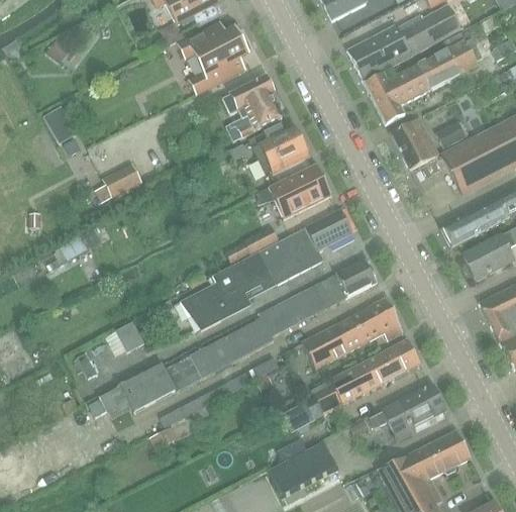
[(153,0),(157,6),(165,1),(176,22),(181,19),(183,24),(195,18),(193,13),(218,0),(153,0)]
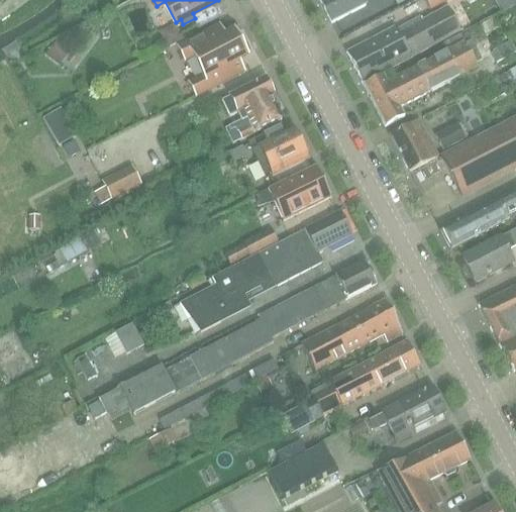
[(322,0),(332,20),(356,8),(365,3),(363,0),(322,0)]
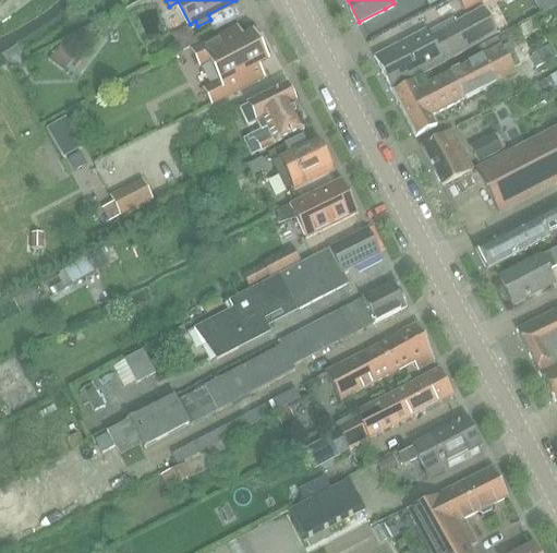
[(460,0),(465,9),(482,0),(460,0)]
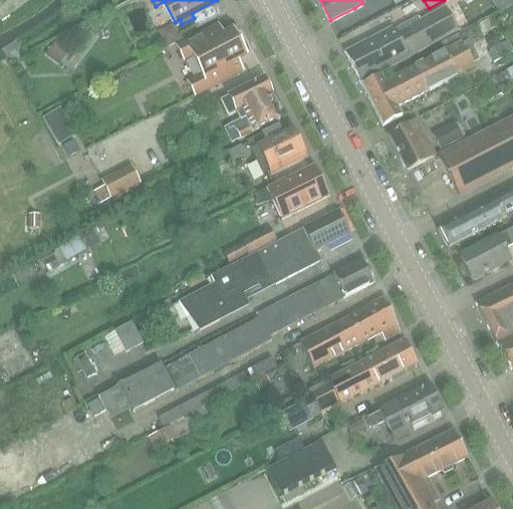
[(497,0),(502,9),(512,4),(512,0),(497,0)]
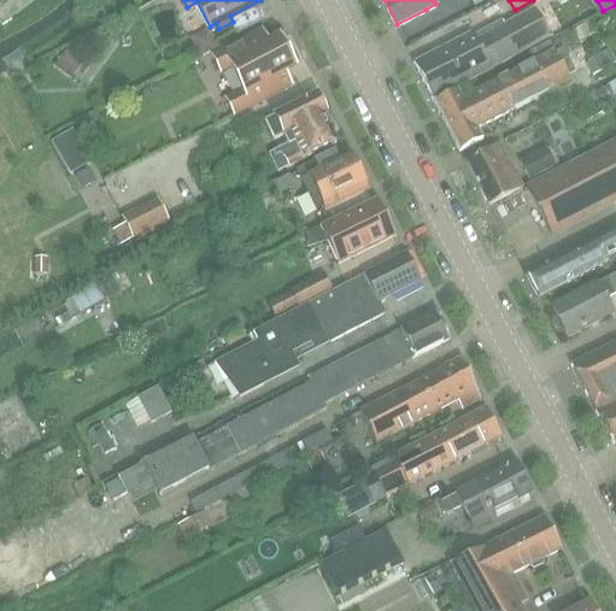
[(473,30),(415,60),(434,98),(447,90),(459,84),(492,68),(492,66),(552,36),(551,34),(545,23),(537,6),(504,23),(502,19),(474,34),(473,30)]
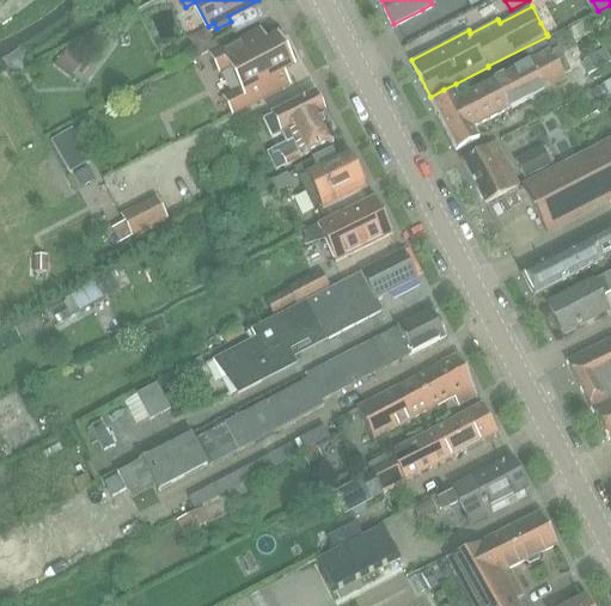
[(579,19),(570,24),(576,37),(586,32),(579,19)]
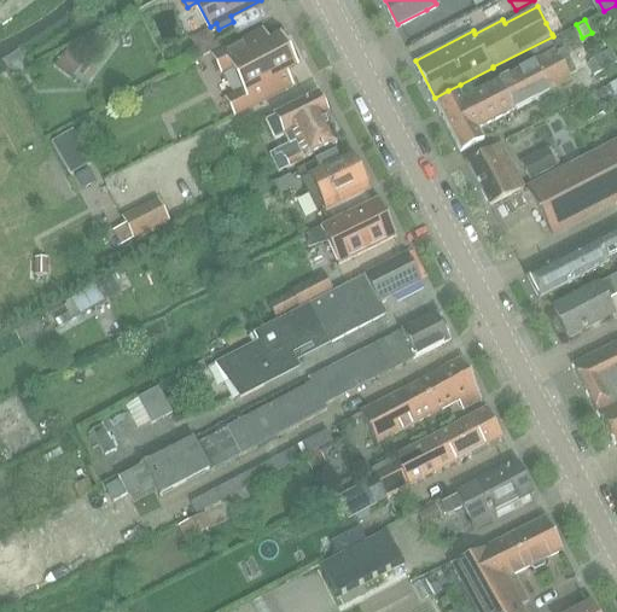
[(265,28),(263,27),(214,52),(222,68),(232,63),(244,86),(227,95),(237,111),(292,81),(292,80),(291,80),(285,68),(296,62),(281,35),(269,41),(263,29),(265,28)]
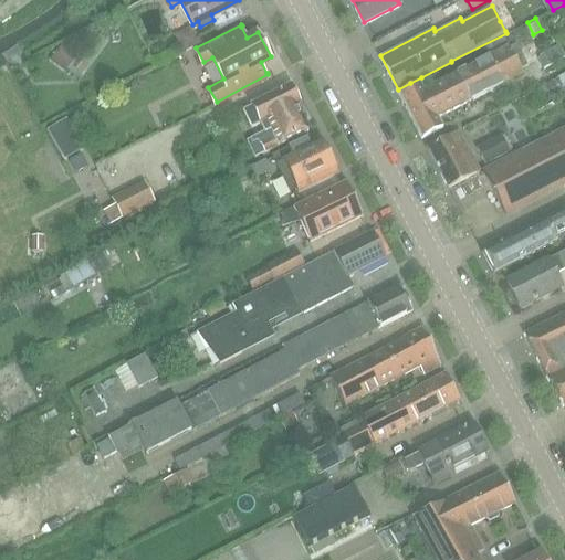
[(490,53),(457,71),(471,98),(523,71),(509,43),(505,34),(484,45),(490,53)]
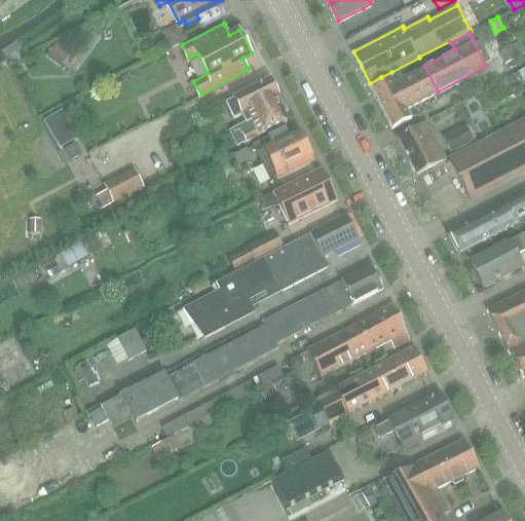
[(61,37),(49,53),(63,64),(75,47),(61,37)]
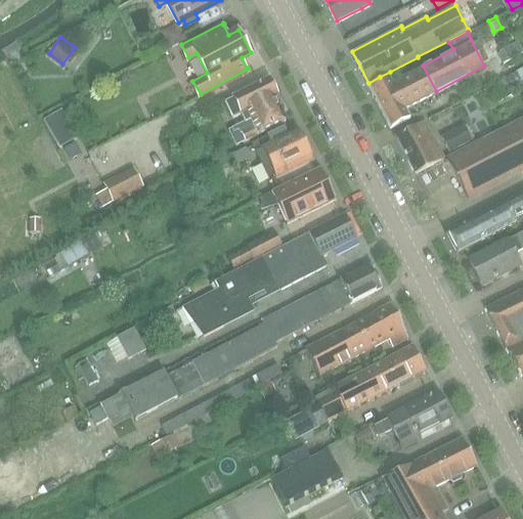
[(368,83),(391,126),(411,115),(406,106),(436,91),(423,66),(394,80),(390,72),(368,83)]
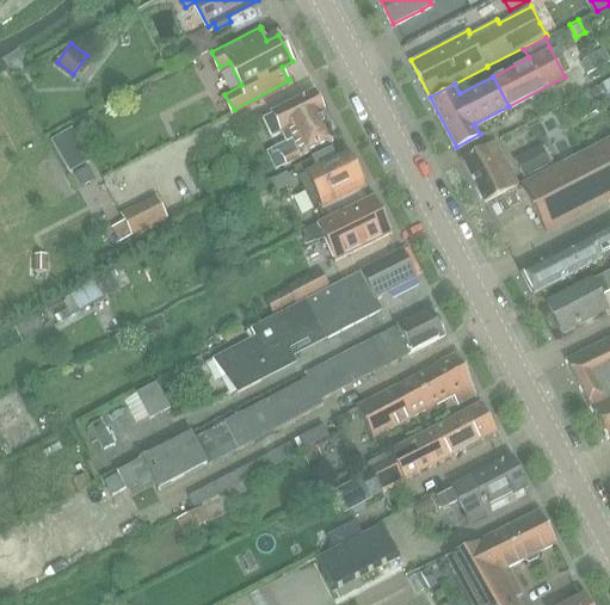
[(276,166),(334,139),(322,113),(326,112),(315,90),(271,111),(271,112),(263,116),(272,135),(282,130),(287,140),(267,149),(276,166)]
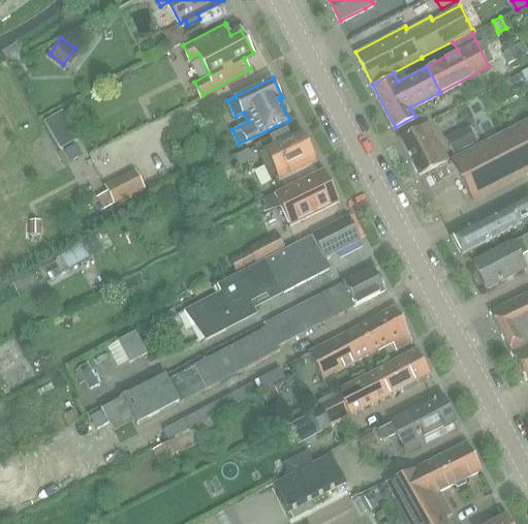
[(63,108),(44,118),(60,145),(79,134),(63,108)]
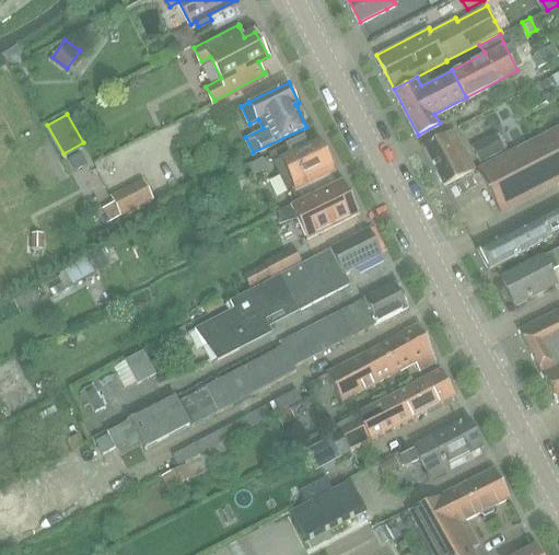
[(444,184),(445,183),(477,166),(455,126),(422,143),(444,184)]
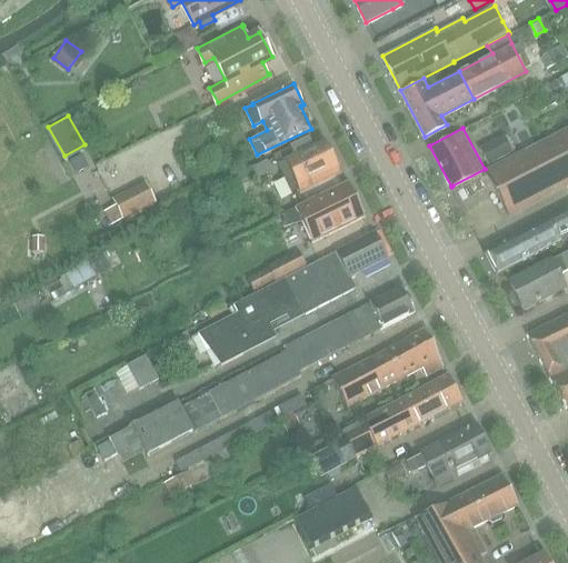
[(567,128),(487,170),(509,212),(567,182),(567,128)]
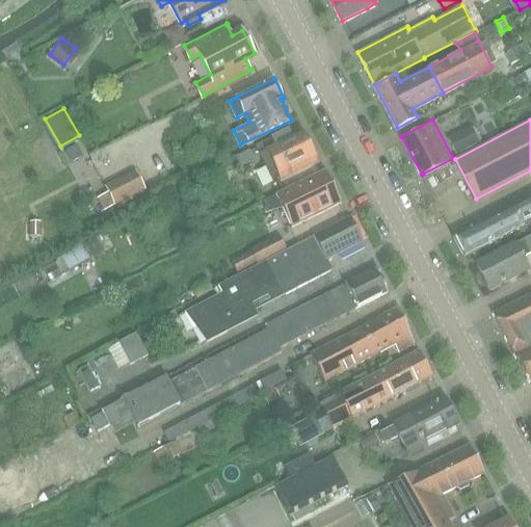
[(457,152),(475,143),(481,139),(473,125),(467,128),(450,137),(457,152)]
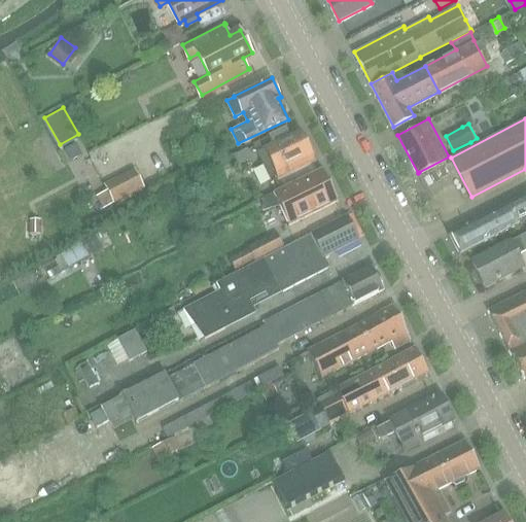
[(272,179),(314,159),(312,154),(315,151),(311,144),(307,144),(300,129),(288,135),(285,129),(254,144),(272,179)]
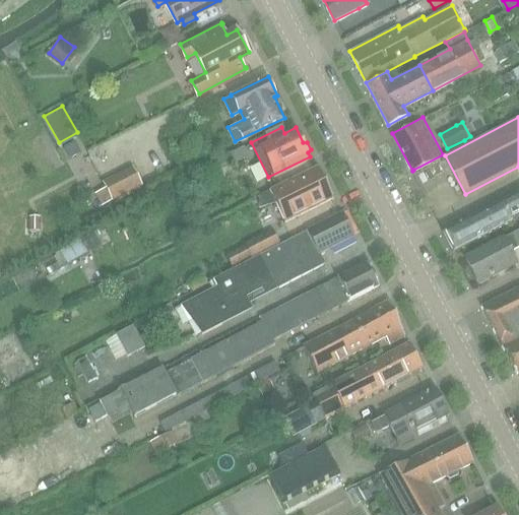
[(246,144),(232,150),(237,161),(251,153),(246,144)]
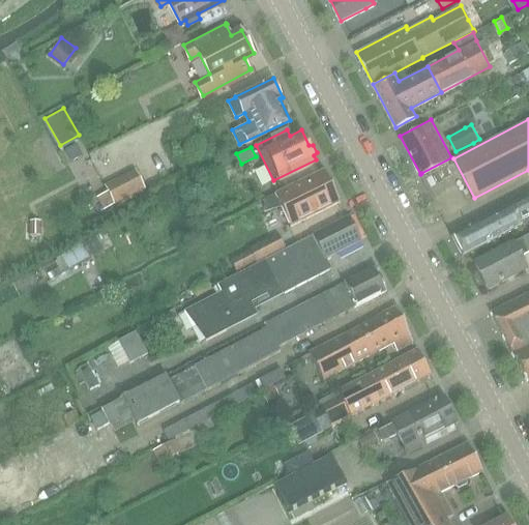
[(201,157),(188,164),(194,174),(206,167),(201,157)]
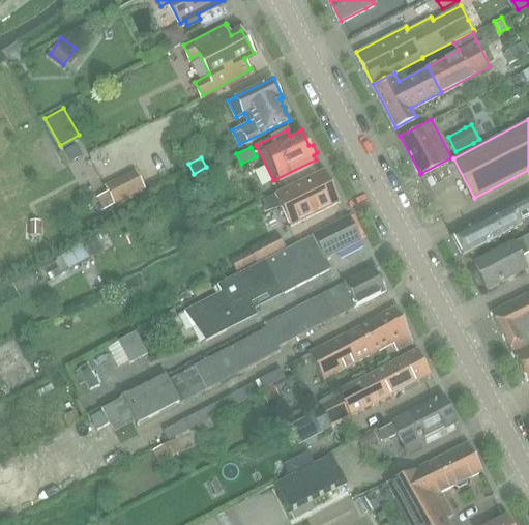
[(106,208),(147,186),(138,167),(107,183),(110,190),(99,195),(106,208)]
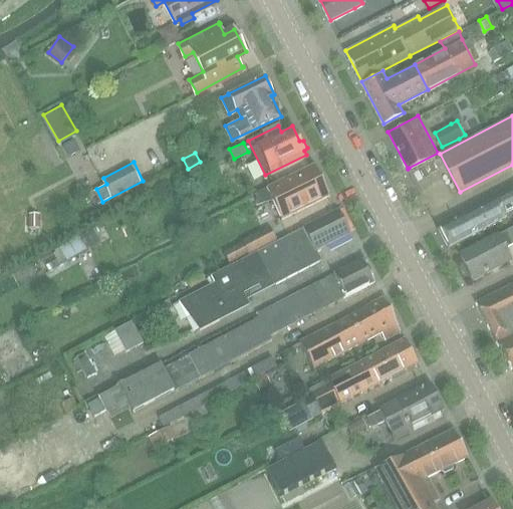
[(282,217),(330,193),(315,163),(252,194),(257,204),(273,199),(282,217)]
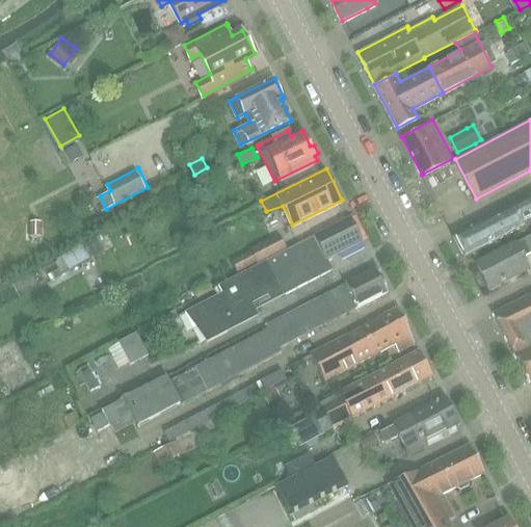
[(189,175),(174,184),(179,194),(195,186),(189,175)]
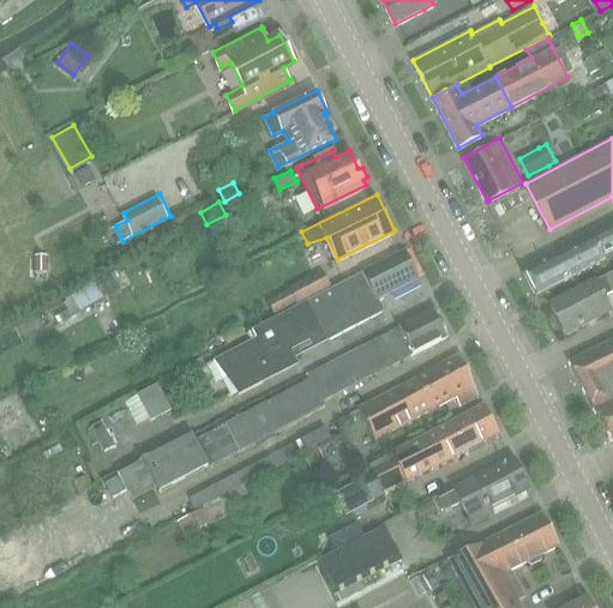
[(612,224),(524,270),(536,294),(606,258),(604,254),(612,250),(612,224)]
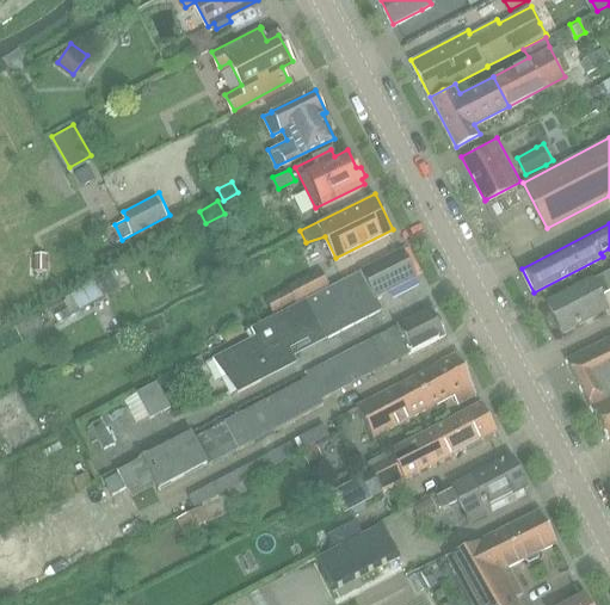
[(287,341),(294,338),(324,322),(330,334),(382,307),(376,296),(416,276),(401,247),(326,286),(252,326),(256,333),(214,356),(236,388),(295,357),(287,341)]
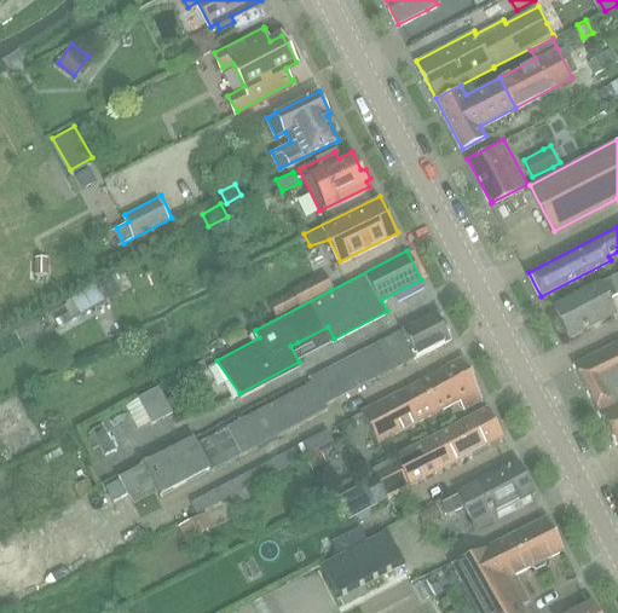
[(35,254),(35,271),(47,272),(48,254),(35,254)]
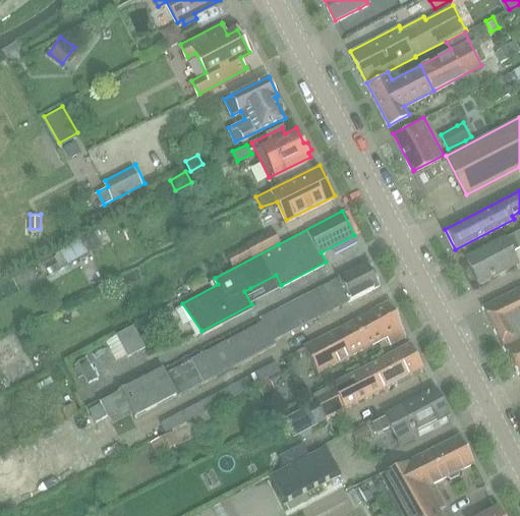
[(58,260),(47,267),(51,274),(69,263),(91,250),(111,237),(106,228),(104,225),(83,237),(80,239),(78,236),(69,242),(69,243),(62,248),(61,248),(54,253),(58,260)]
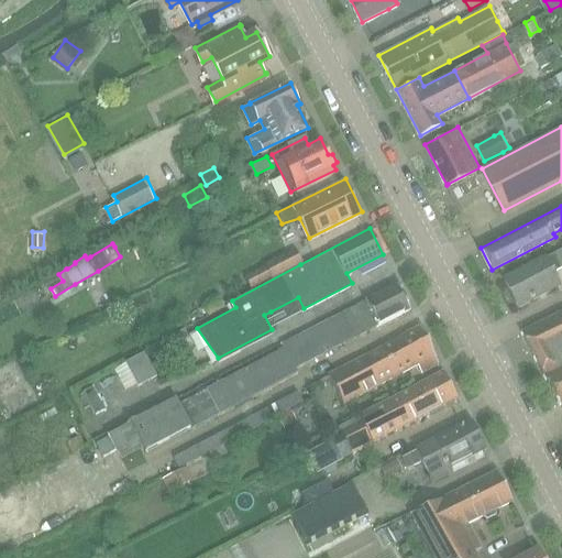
[(561,248),(505,277),(519,305),(561,283),(554,270),(561,266),(561,248)]
